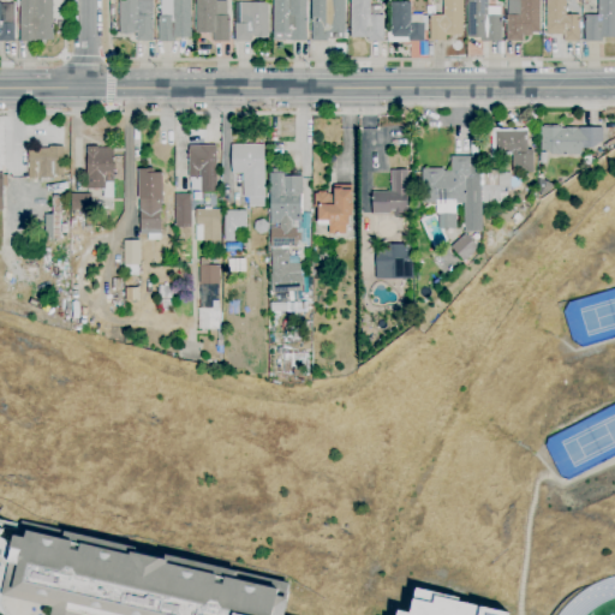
[(53,0),(53,40),(35,40),(35,42),(21,42),(21,0),(53,0)]
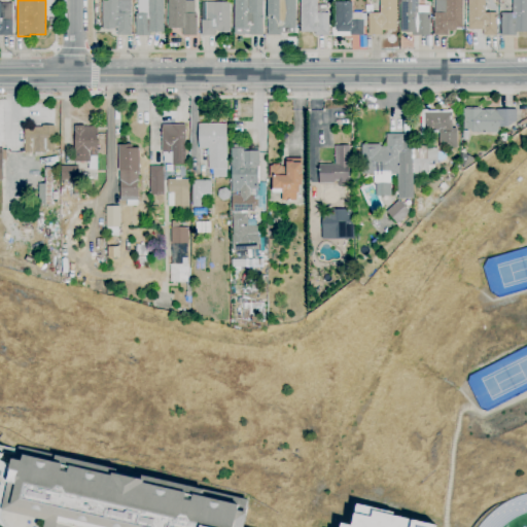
[(131,36),(117,36),(117,29),(113,29),(113,30),(103,30),(103,29),(102,0),(119,0),(119,13),(131,13),(131,36)]
